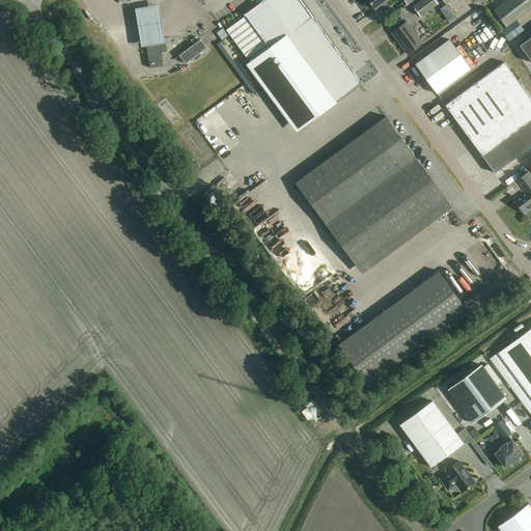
[(361,83),(299,0),(264,0),(245,15),(270,48),(253,60),(302,127),(361,83)]
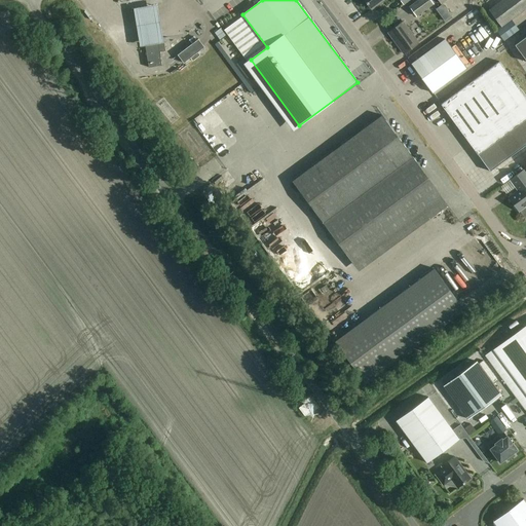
[(364,0),(371,10),(384,0),(364,0)]
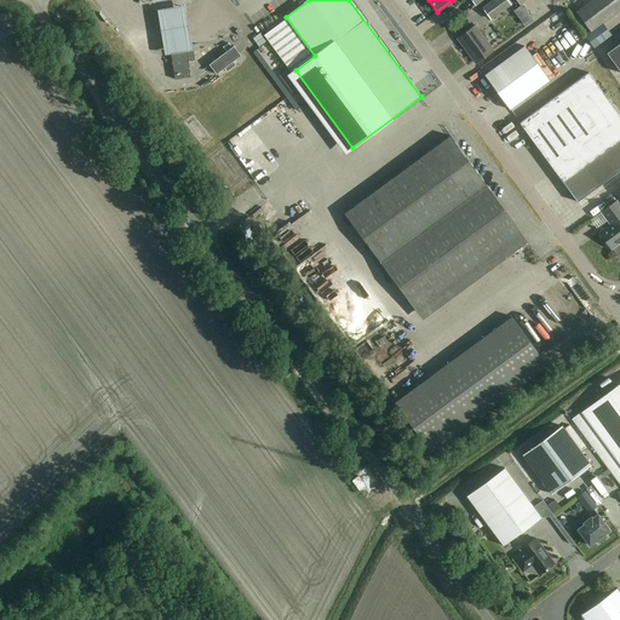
[(520,5),(527,0),(493,0),(483,9),(492,21),(511,6),(510,5),(517,1),(520,5)]
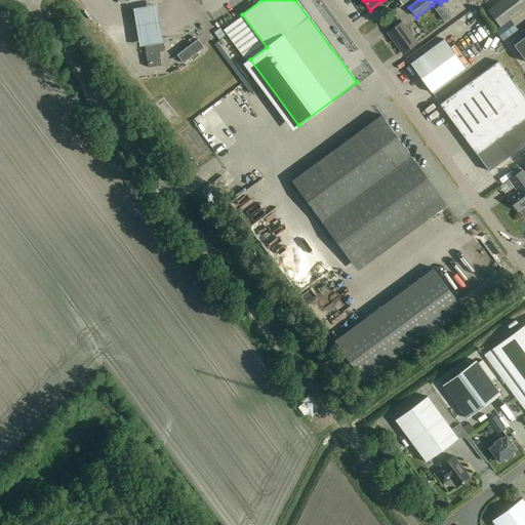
[(500,27),(524,7),(524,0),(500,0),(488,10),(500,27)]
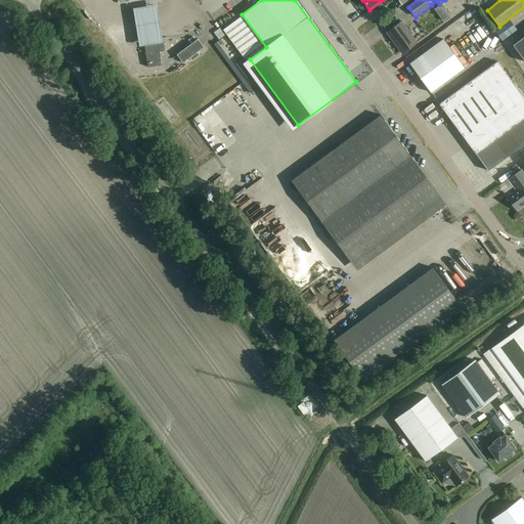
[(131,9),(137,47),(161,44),(155,6),(131,9)]
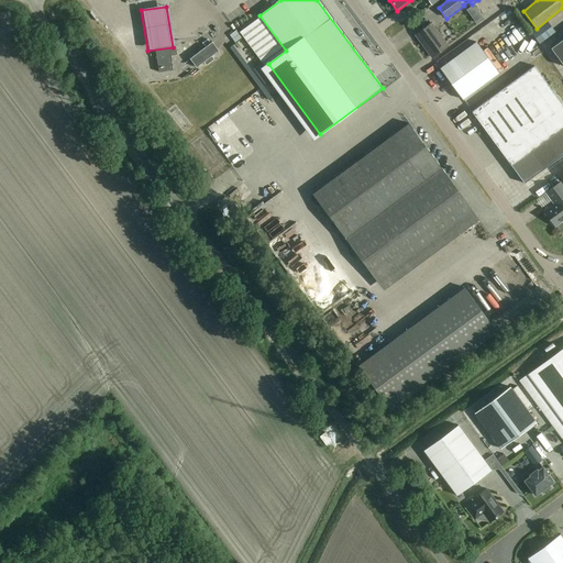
[(432,57),(448,46),(431,23),(416,35),(432,57)]
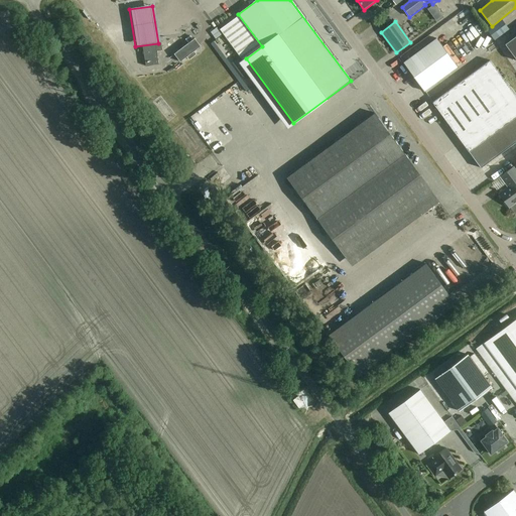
[(515,59),(515,35),(505,44),(515,59)]
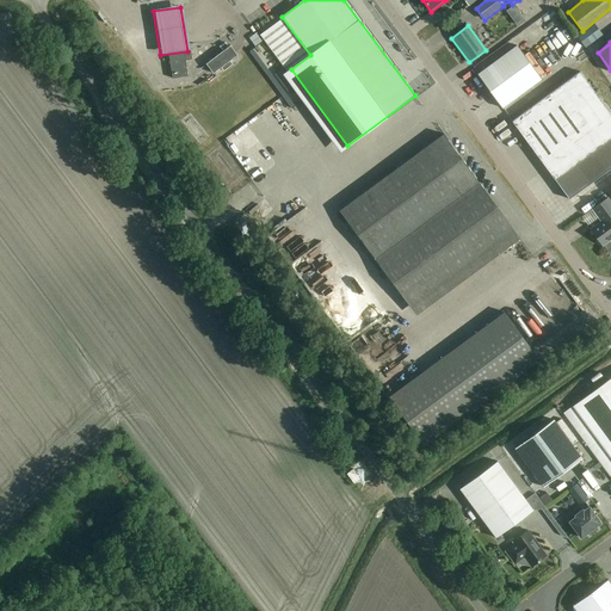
[(224,72),(233,65),(230,61),(239,55),(234,50),(232,45),(208,65),(210,68),(214,74),(222,68),(224,72)]
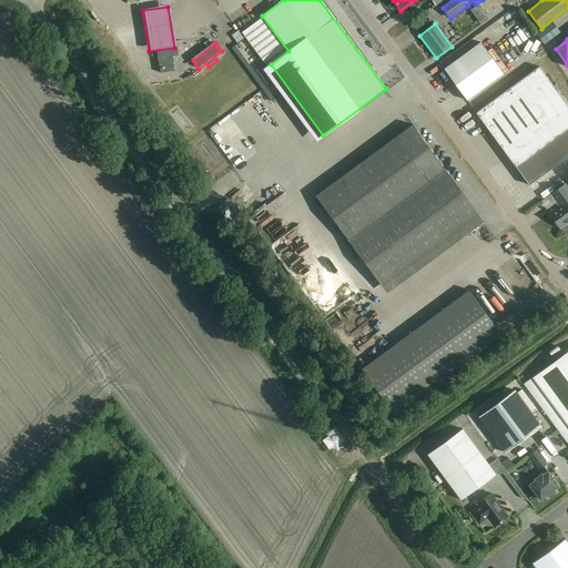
[(466,100),(503,73),(480,42),(444,69),(466,100)]
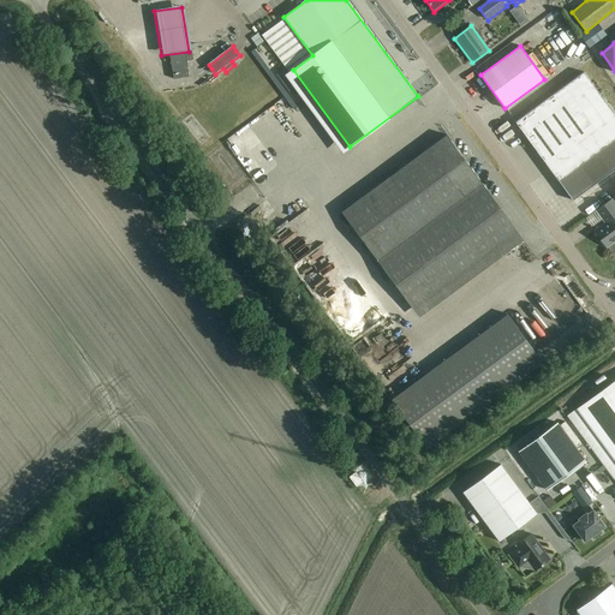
[(173,79),(190,76),(187,61),(195,60),(192,49),(169,53),(173,79)]
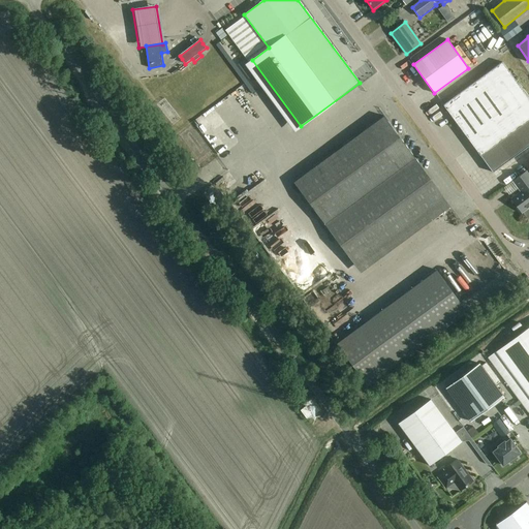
[(493,173),(501,166),(528,146),(528,98),(502,62),(443,105),(493,173)]
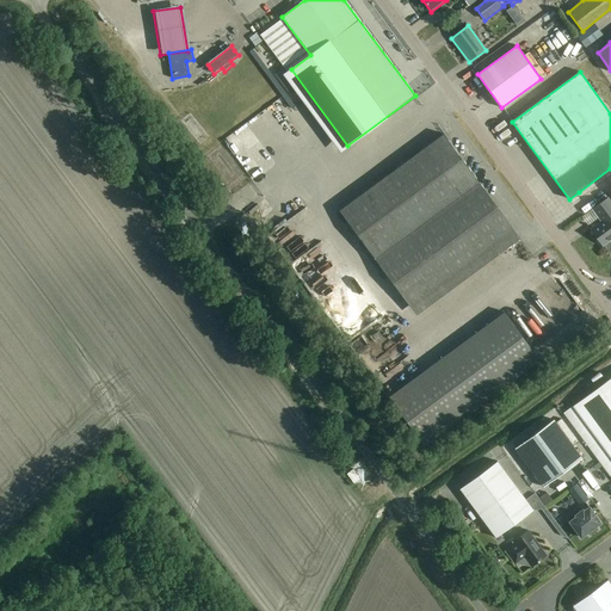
[(411,307),(420,300),(514,230),(444,134),(339,210),(411,307)]
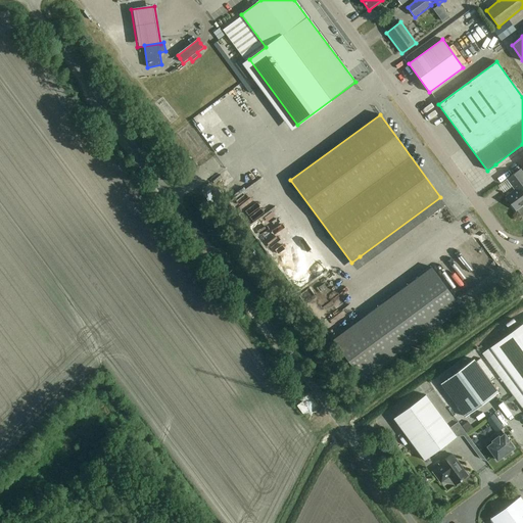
[(516,209),(522,218),(522,216),(522,158),(522,159),(522,171),(522,172),(520,170),(507,179),(515,190),(506,196),(516,210),(516,209)]
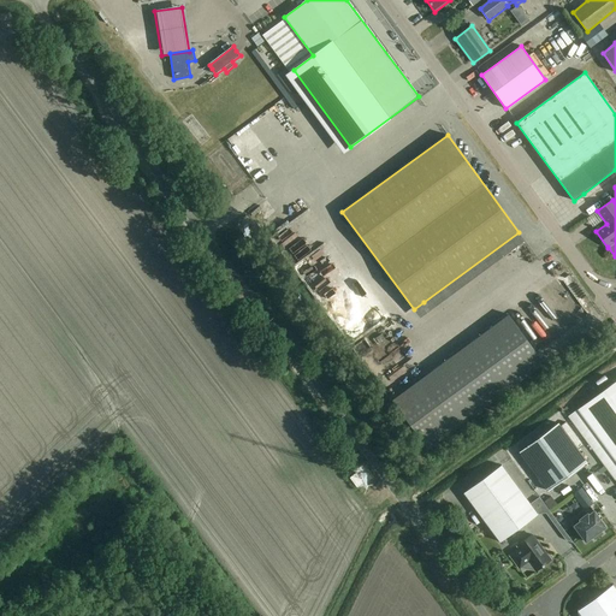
[(320,267),(325,273),(336,266),(330,259),(320,267)]
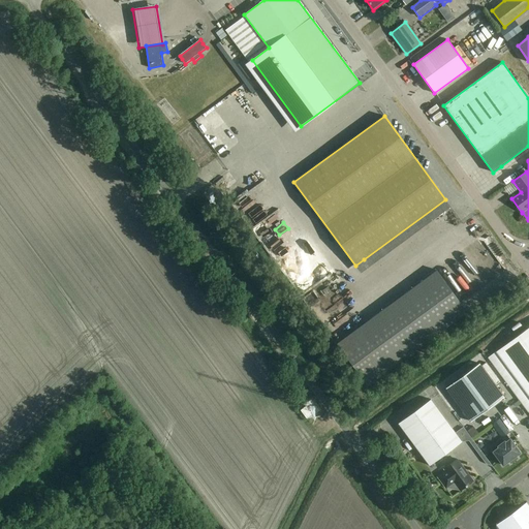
[(281,240),(275,242),(277,248),(284,245),(281,240)]
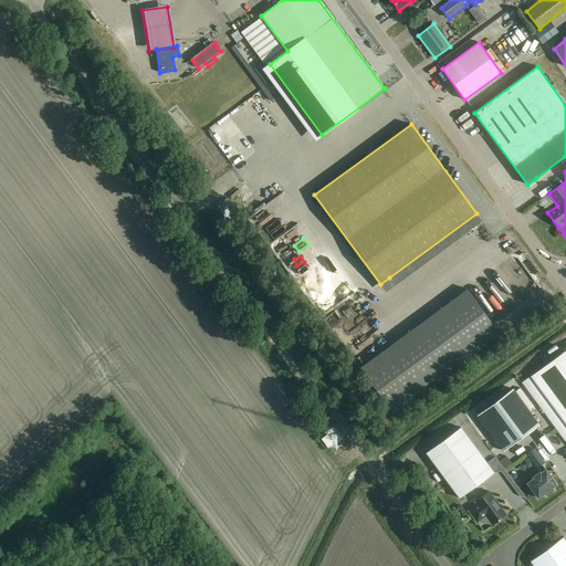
[(460,292),(473,282),(470,278),(457,287),(460,292)]
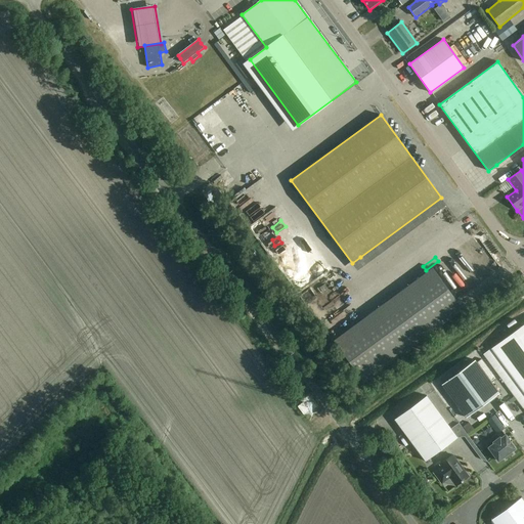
[(334,341),(365,384),(464,311),(432,268),(334,341)]
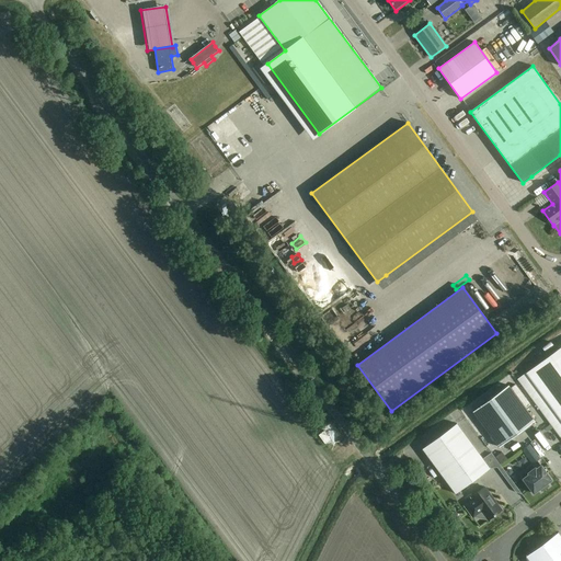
[(560,346),(526,373),(560,421),(560,346)]
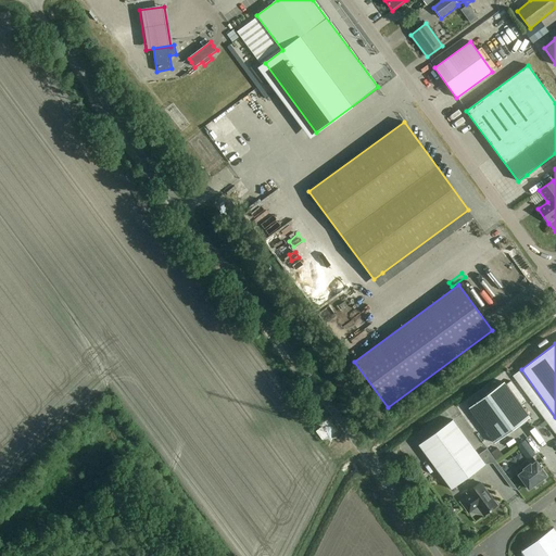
[(494,443),(530,418),(504,382),(468,408),(494,443)]
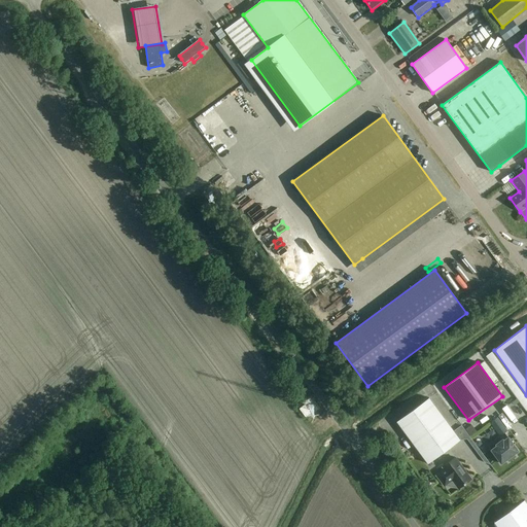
[(427,464),(460,441),(459,440),(428,398),(396,422),(427,464)]
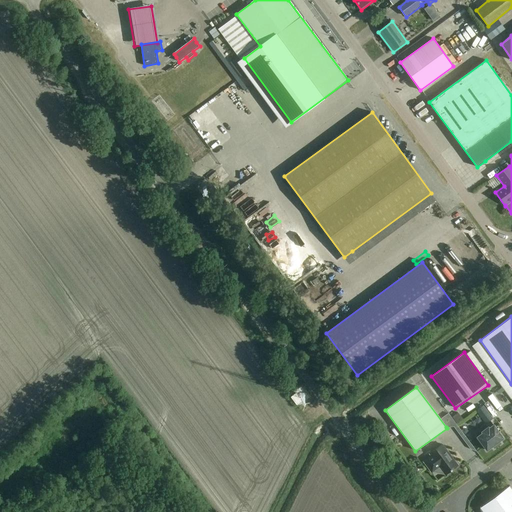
[(494,403),(504,399),(502,394),(492,399),(494,403)]
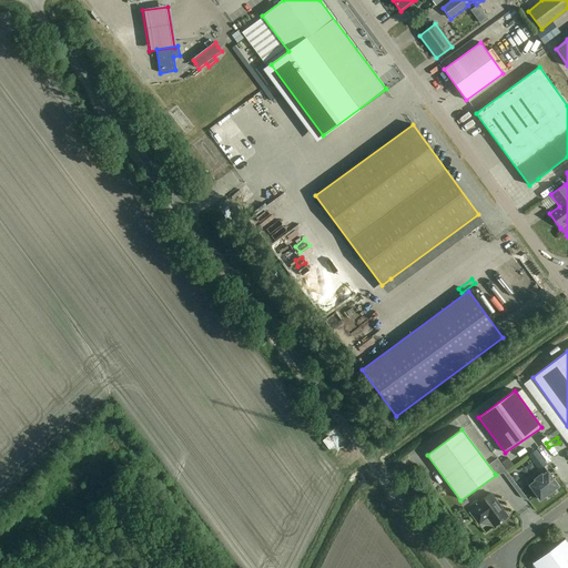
[(500,463),(506,470),(513,466),(507,458),(500,463)]
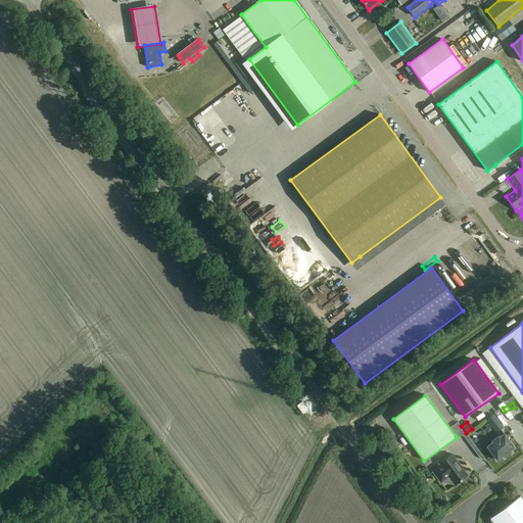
[(514,448),(504,434),(500,437),(498,436),(491,441),(492,442),(487,446),(496,461),(503,457),(505,459),(511,454),(510,452),(514,448)]
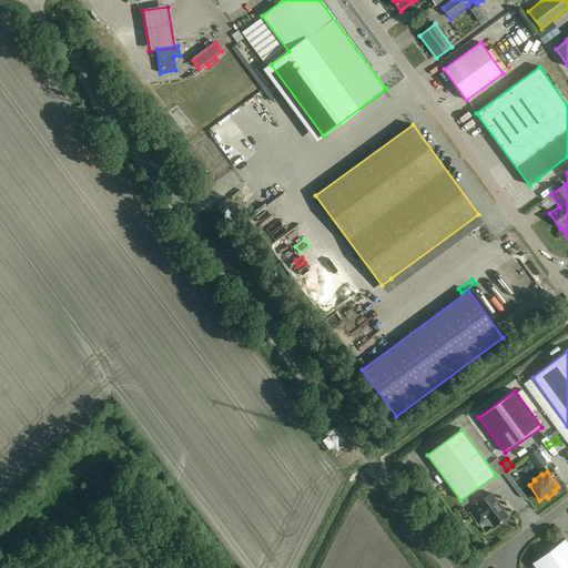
[(494,527),(508,517),(490,494),(477,504),(478,506),(469,513),(478,525),(487,518),(494,527)]
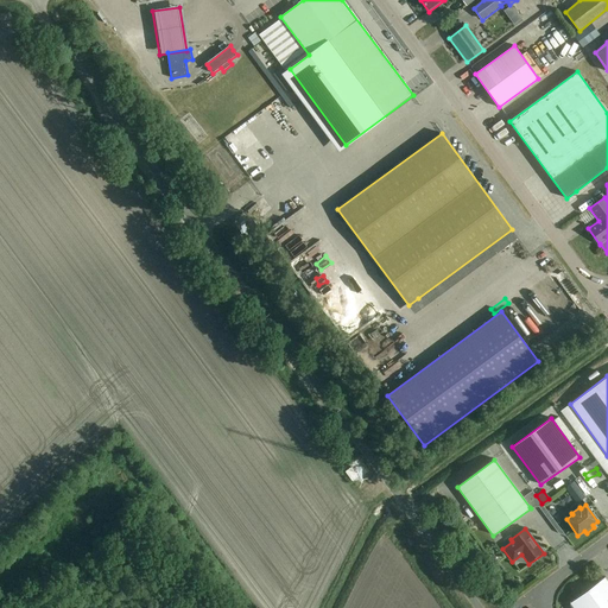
[(572,607),(607,607),(607,582),(605,577),(569,603),(572,607)]
